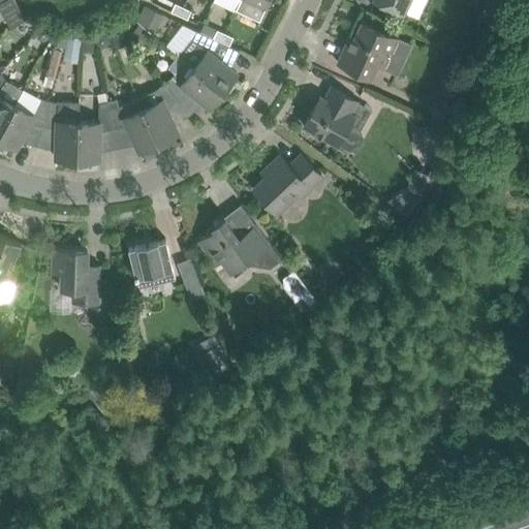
[(242,0),(239,9),(242,11),(260,20),(269,0),(242,0)]
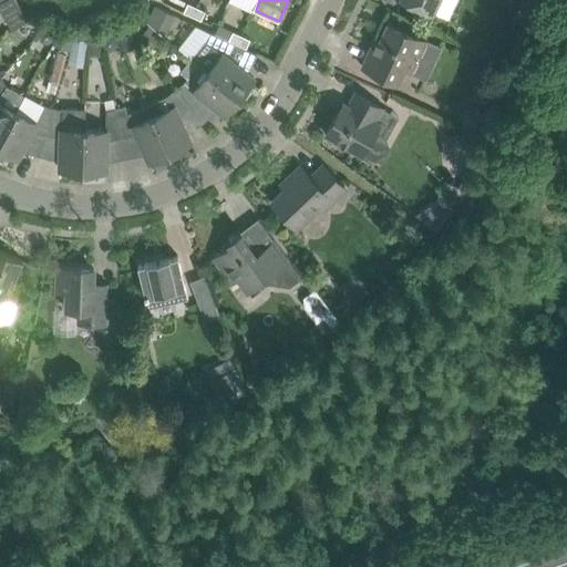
[(402,0),(421,9),(435,16),(436,13),(449,19),(456,0),(402,0)]
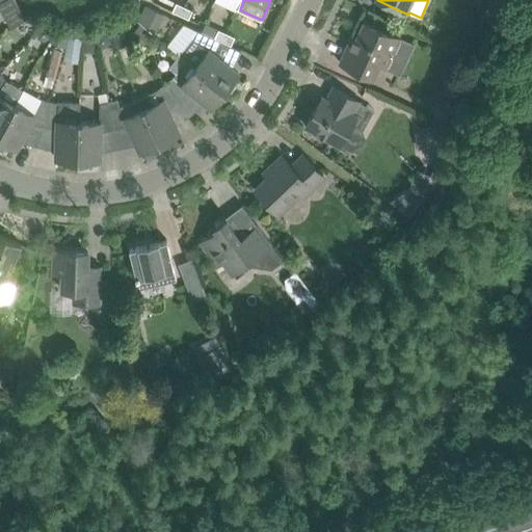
[(486,0),(487,14),(503,12),(502,0),(486,0)]
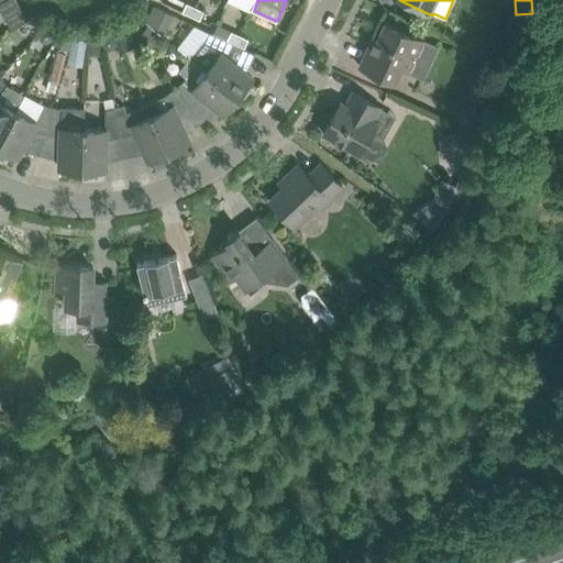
[(191,15),(196,6),(187,2),(183,11),(191,15)]
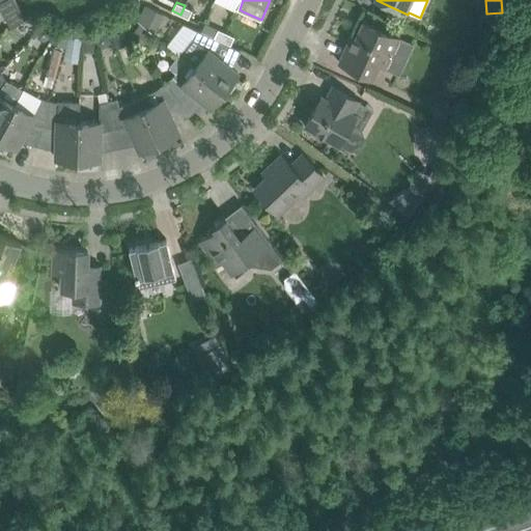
[(165,14),(150,7),(146,5),(138,22),(155,34),(165,14)]
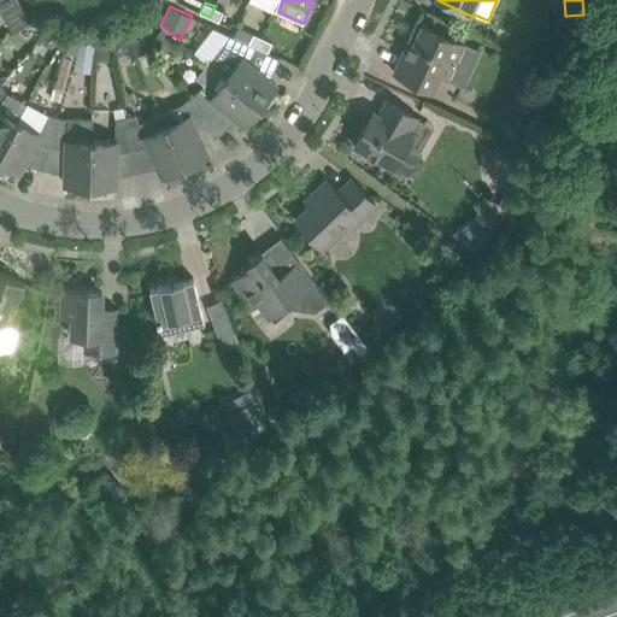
[(224,11),(215,6),(210,17),(219,21),(224,11)]
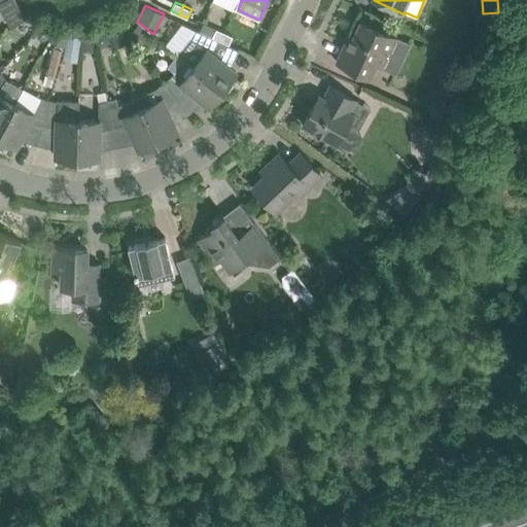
[(396,37),(380,30),(361,22),(349,48),(344,46),(337,62),(356,70),(372,77),(378,64),(383,66),(390,50),(405,58),(411,43),(396,37)]
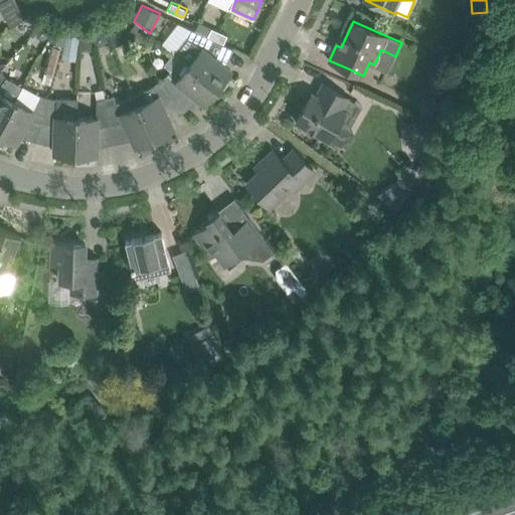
[(150,36),(136,24),(126,35),(141,47),(150,36)]
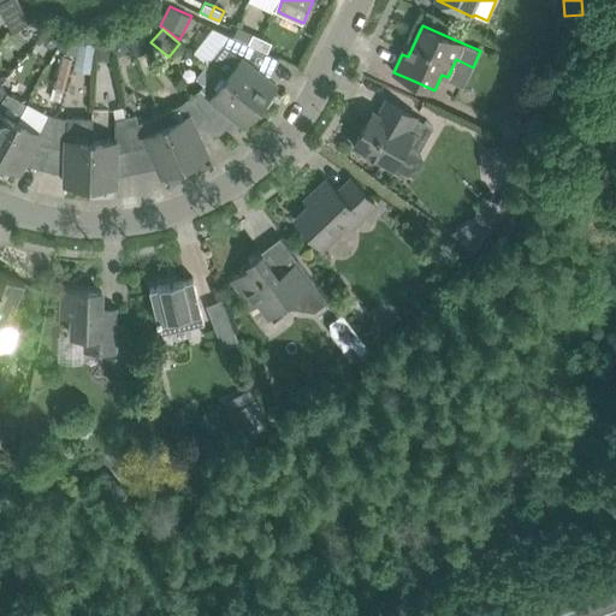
[(46,34),(43,39),(46,43),(51,46),(55,45),(58,40),(57,34),(52,31),(46,34)]
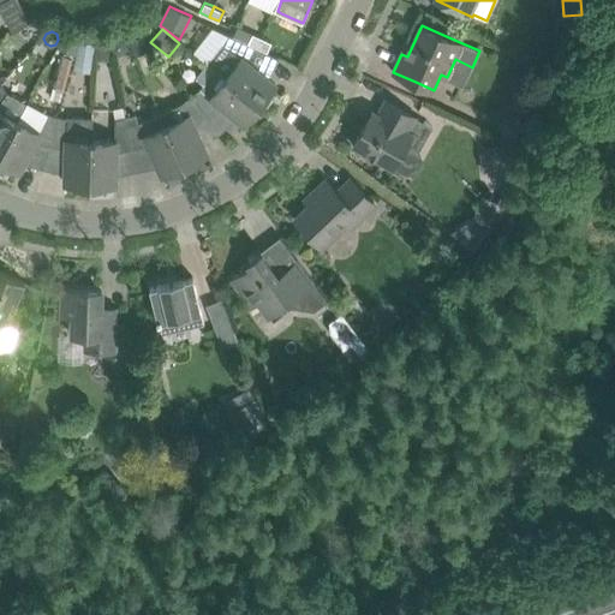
[(150,51),(143,31),(127,39),(136,57),(150,51)]
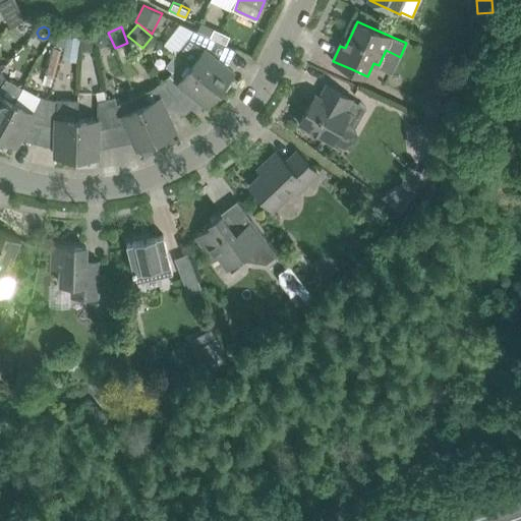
[(223,32),(215,27),(211,37),(219,40),(223,32)]
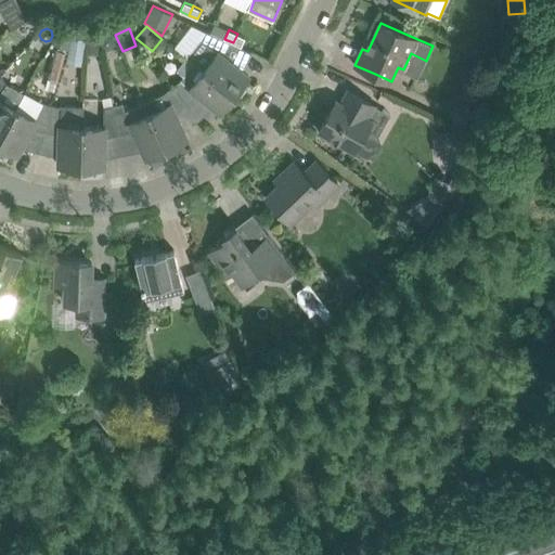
[(206,30),(188,56),(205,69),(235,94),(249,77),(226,57),(233,42),(224,39),(210,33),(206,30)]
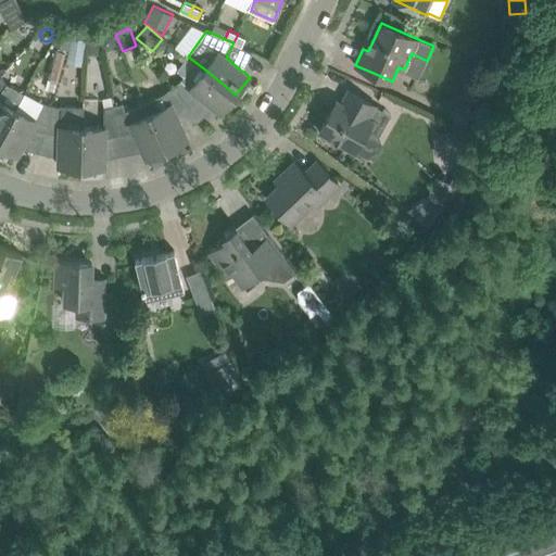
[(68,50),(72,38),(58,32),(58,33),(52,42),(68,50)]
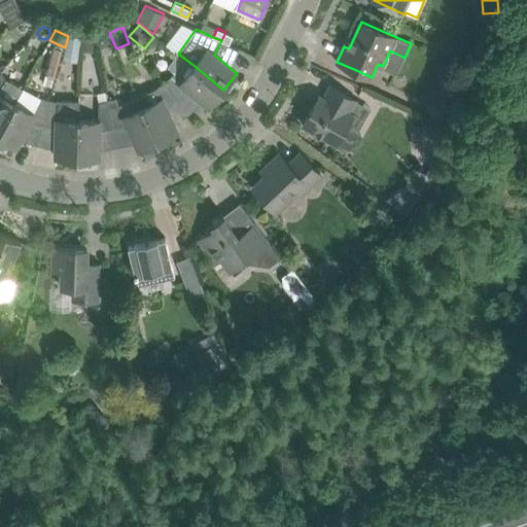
[(234,36),(225,32),(221,40),(230,44),(234,36)]
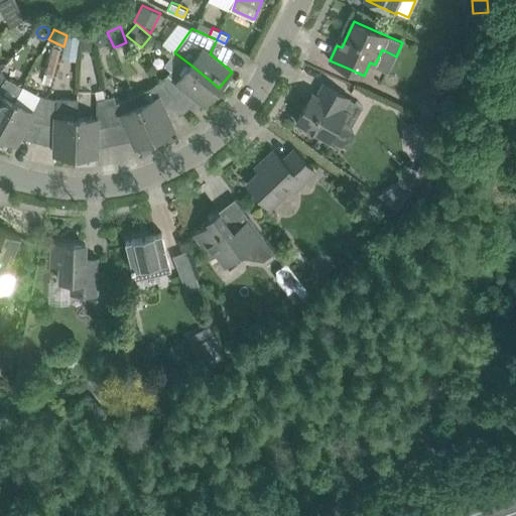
[(100,32),(96,34),(94,39),(96,44),(101,45),(105,43),(107,38),(105,34),(100,32)]
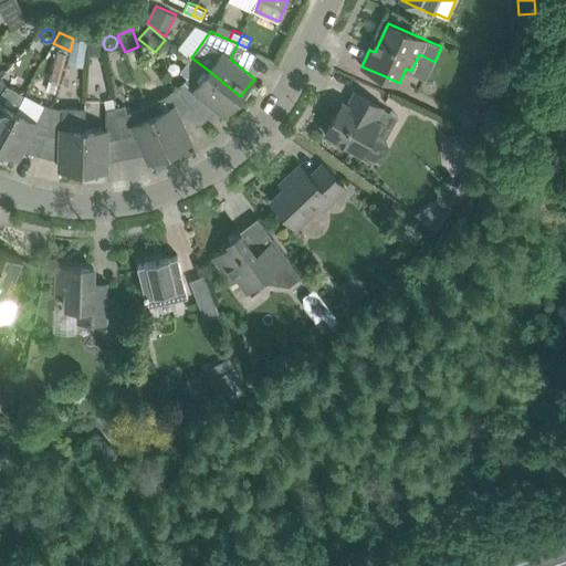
[(84,66),(87,40),(73,39),(69,64),(84,66)]
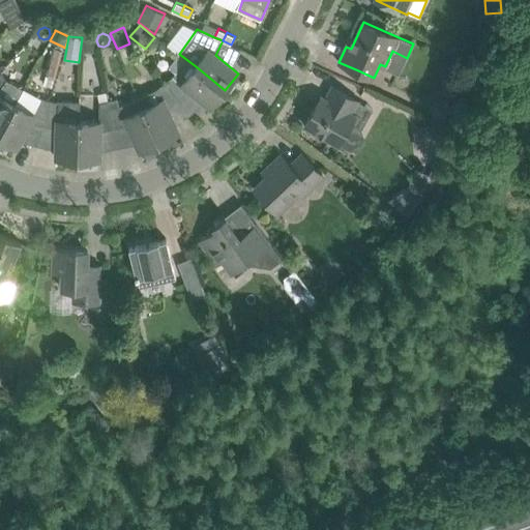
[(95,38),(83,38),(83,52),(95,52),(95,38)]
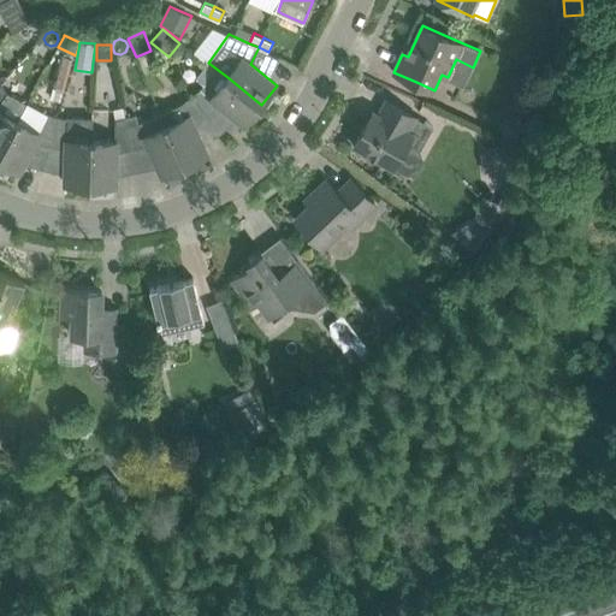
[(54,100),(61,101),(73,58),(64,55),(57,86),(58,86),(54,100)]
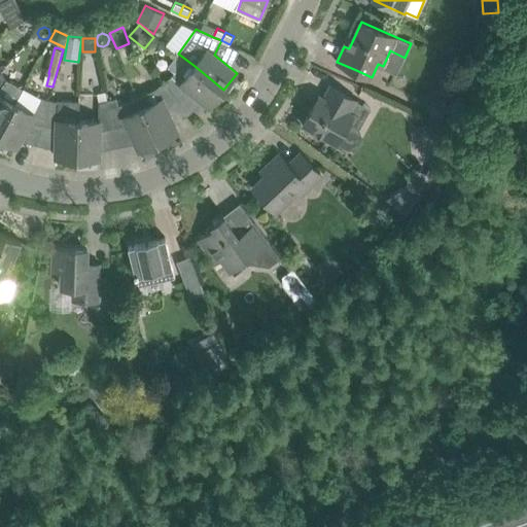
[(195,66),(178,54),(168,66),(175,71),(175,72),(172,75),(165,81),(181,102),(189,90),(195,94),(205,102),(210,106),(223,90),(195,66)]
